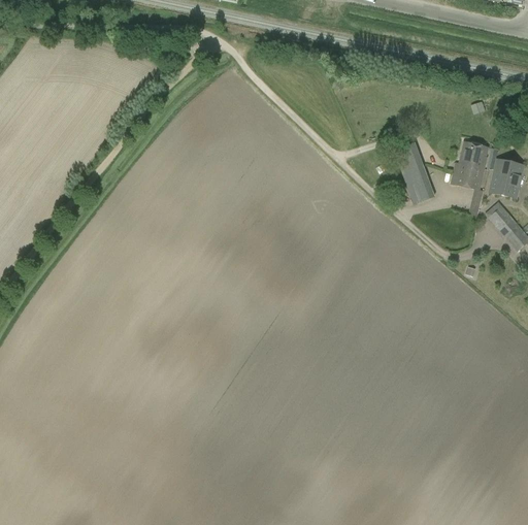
[(472,164),(483,167),(487,145),(464,140),(458,167),(470,170),(472,164)]
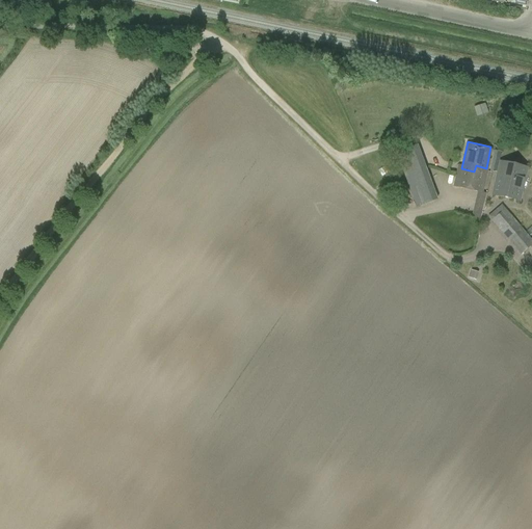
[(437,196),(418,142),(396,151),(417,205),(437,196)]
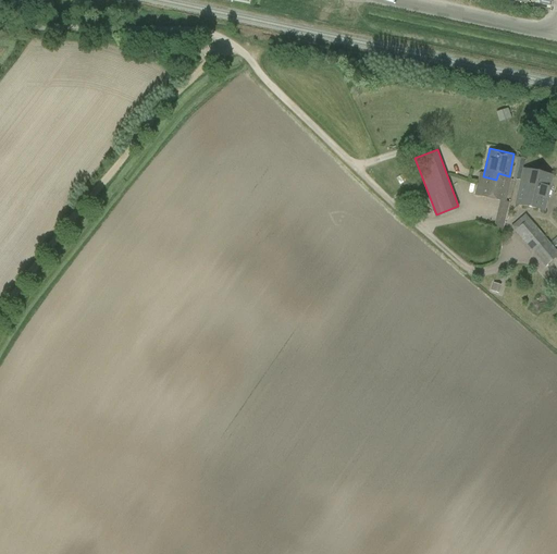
[(544,208),(552,173),(523,167),(516,201),(544,208)]
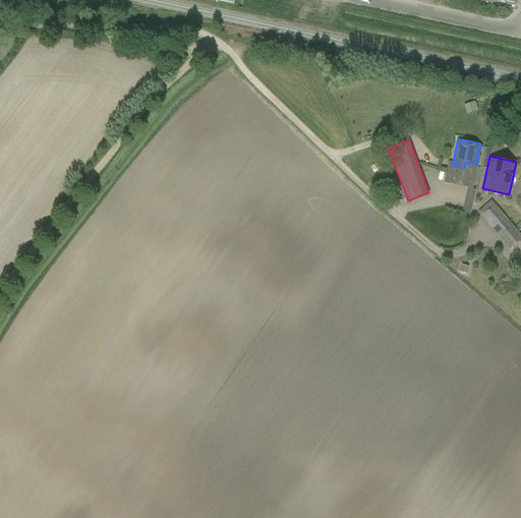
[(452,165),(449,180),(471,185),(476,165),(466,162),(464,168),(452,165)]
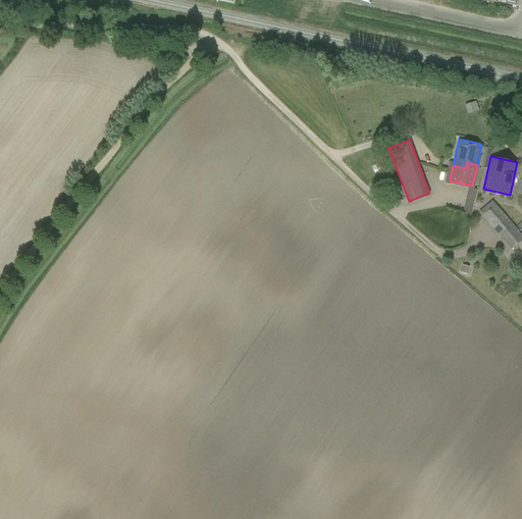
[(521,238),(521,232),(496,202),(492,198),(479,209),(511,248),(521,238)]
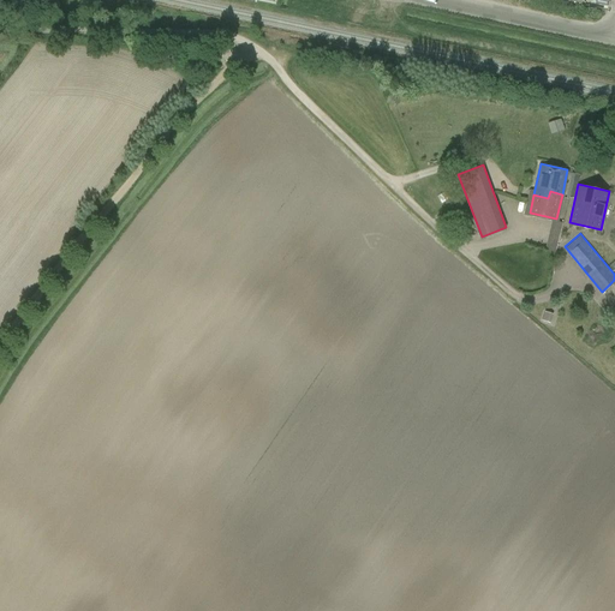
All buildings are outlined.
